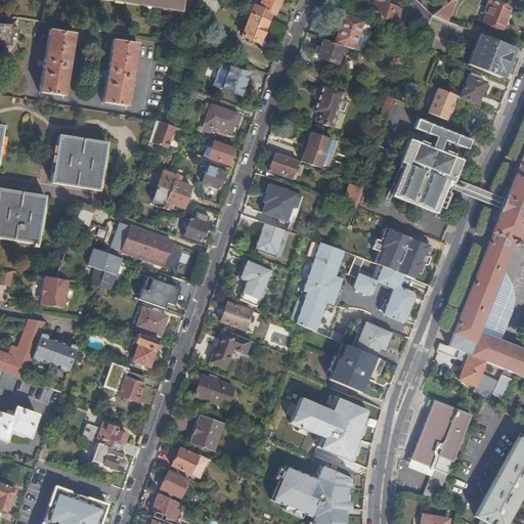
[(115,0),(180,10),(181,0),(115,0)]
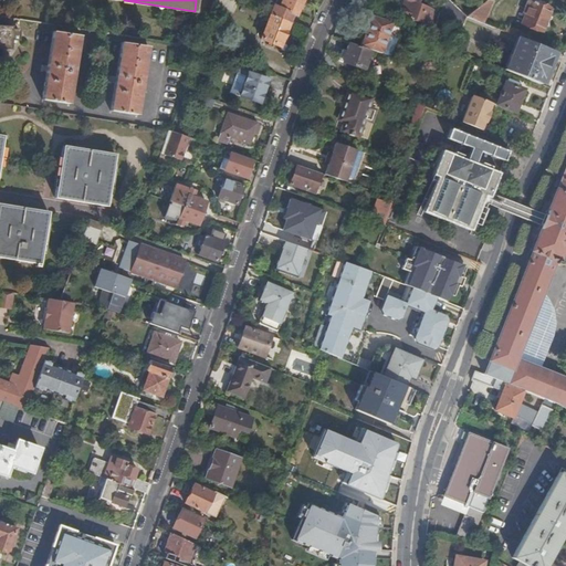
[(215,0),(215,2),(234,10),(238,1),(234,0),(215,0)]
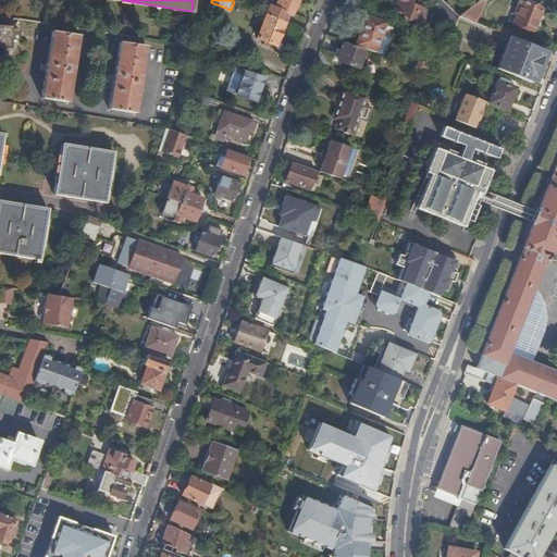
[(279,9),(275,8),(271,5),(267,14),(286,22),(288,14),(292,16),(298,0),(279,0),(282,1),(279,9)]
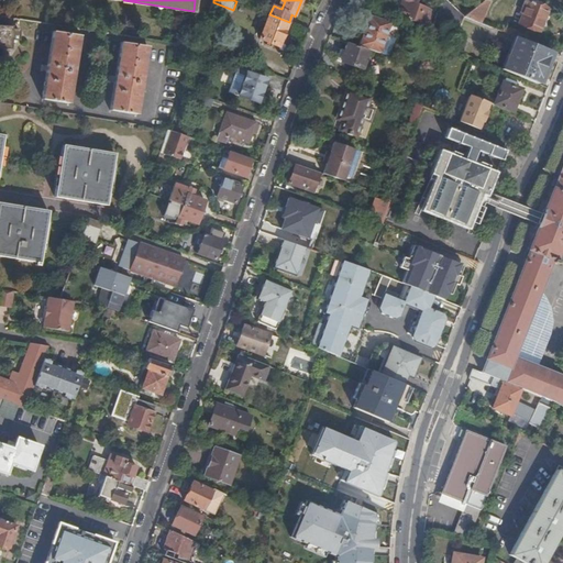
[(385,6),(375,2),(375,0),(359,0),(359,2),(384,11),(385,6)]
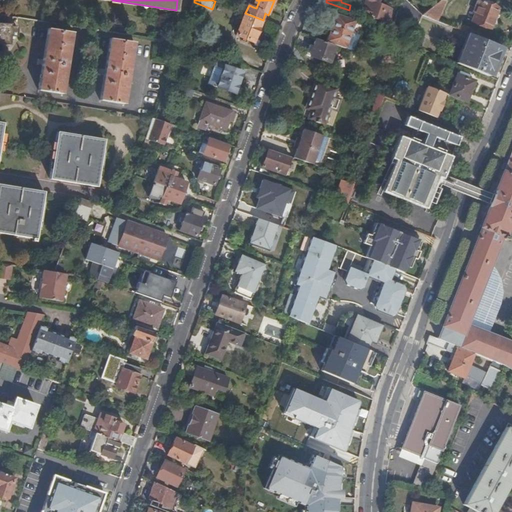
[(366,0),(361,14),(392,24),(393,21),(389,19),(393,9),(378,3),(379,0),(366,0)]
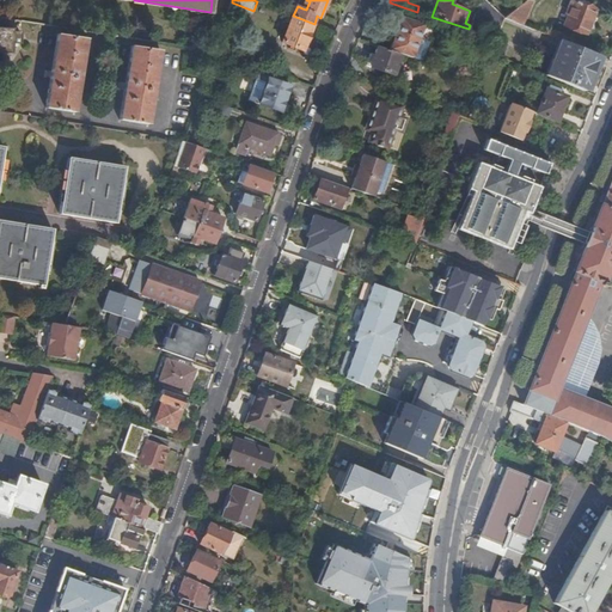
[(494,37),(505,17),(500,12),(485,0),(482,0),(477,12),(476,12),(469,29),(491,37),(494,41),(491,46),(488,53),(502,57),(507,44),(494,37)]
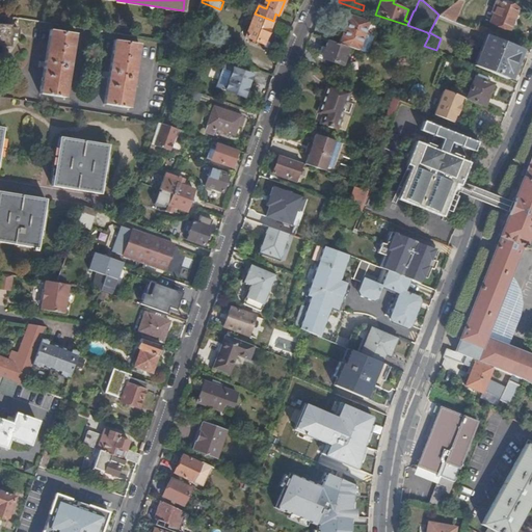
[(457,0),(454,4),(439,16),(454,22),(462,2),(457,0)]
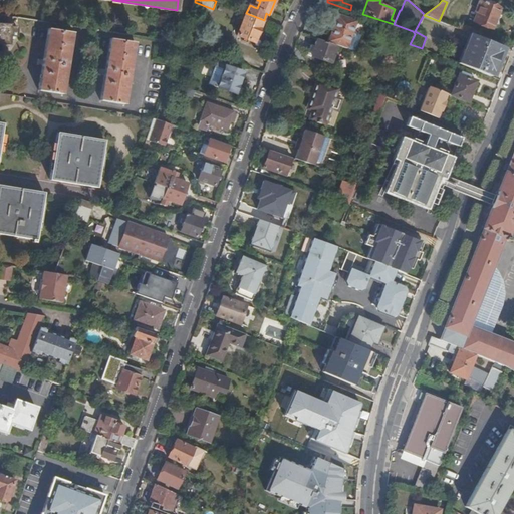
[(474,21),(493,29),(501,8),(480,0),(476,11),(478,11),(474,21)]
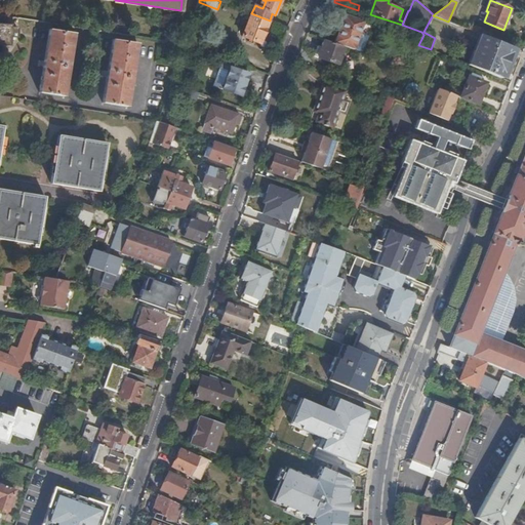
[(270,21),(251,13),(242,36),(248,39),(247,42),(252,43),(254,41),(260,43),(270,21)]
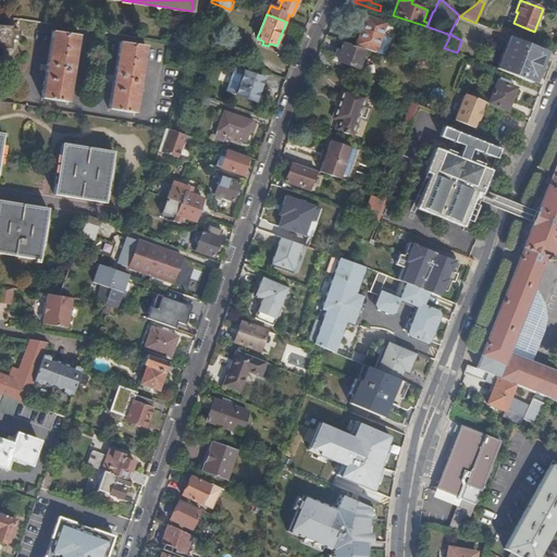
[(4,16),(0,15),(0,48),(11,49),(11,40),(17,40),(19,39),(19,29),(17,29),(12,28),(12,26),(4,25),(4,16)]
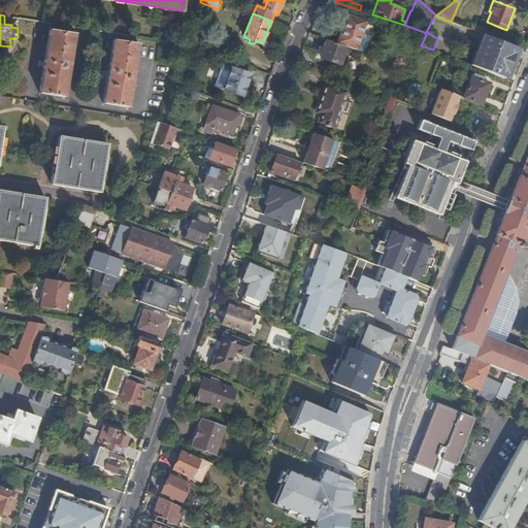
[(347,46),(356,50),(364,26),(365,22),(345,14),(336,43),(347,46)]
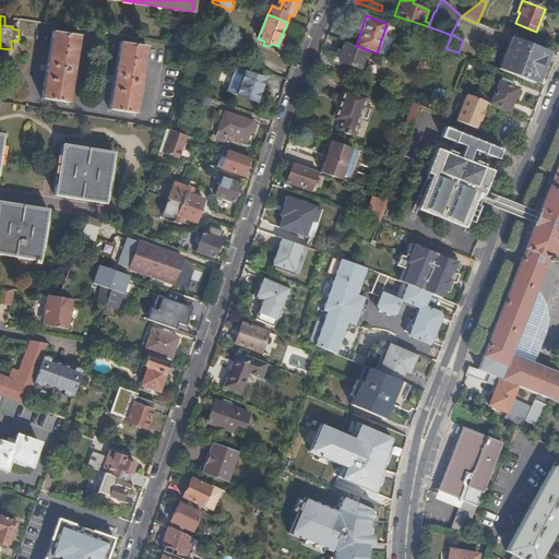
[(80,36),(52,31),(42,98),(69,102),(80,36)]
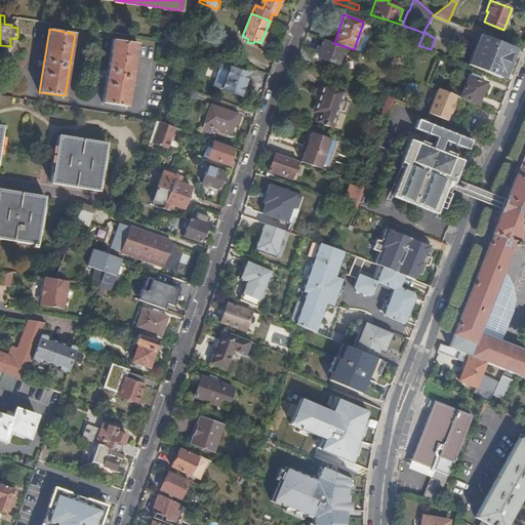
[(480,34),(468,65),(501,78),(514,47),(484,36),(480,34)]
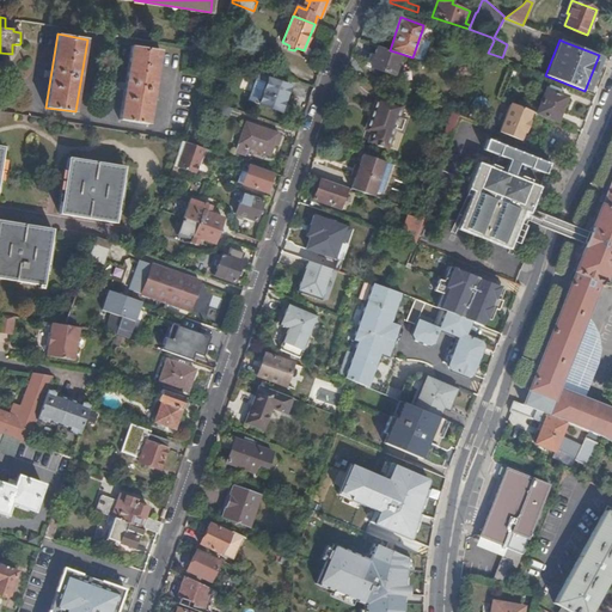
[(132,46),(120,118),(150,123),(161,50),(132,46)]
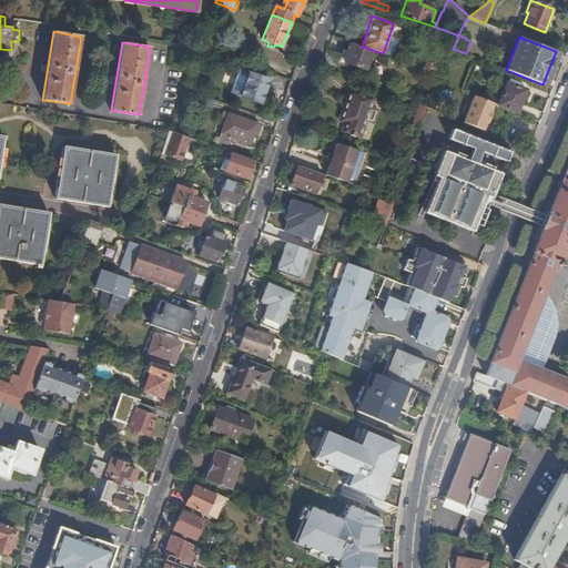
[(366,70),(373,50),(362,47),(352,42),(348,51),(344,50),(341,60),(366,70)]
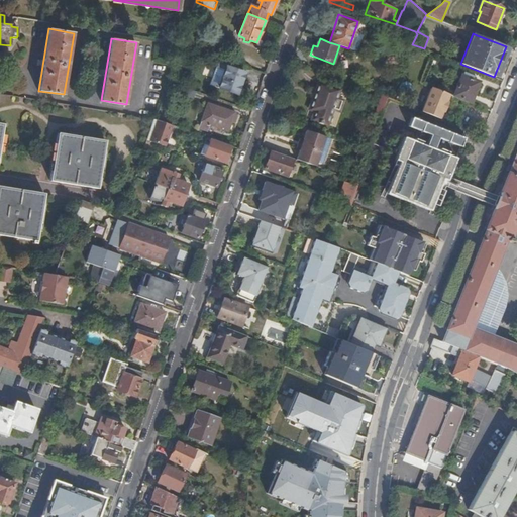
[(236,94),(244,73),(227,66),(224,74),(223,74),(219,87),(236,94)]
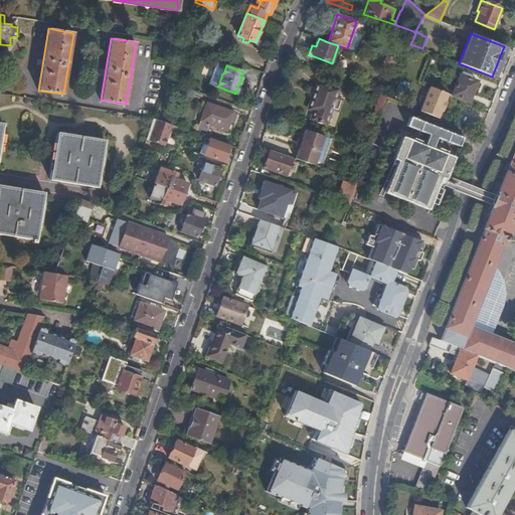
[(460,74),(452,96),(469,103),(470,101),(471,102),(475,95),(474,94),(473,94),(477,81),(460,74)]
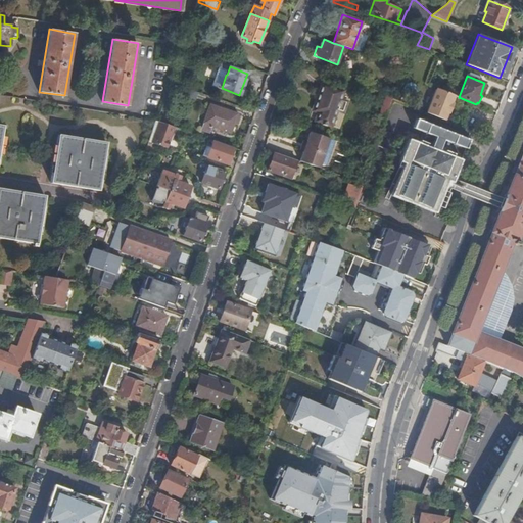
[(345,91),(323,84),(314,110),(320,112),(317,121),(324,123),(323,125),(328,126),(328,125),(332,126),(338,110),(343,112),(347,102),(341,100),(345,91)]
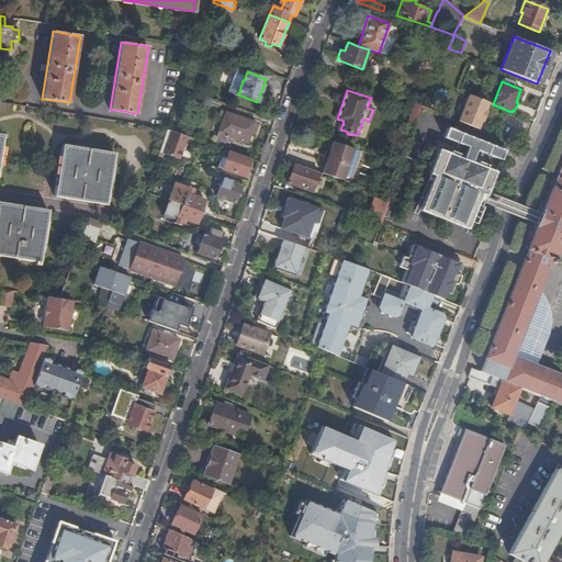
[(475,128),(479,130),(489,102),(469,94),(459,121),(475,128)]
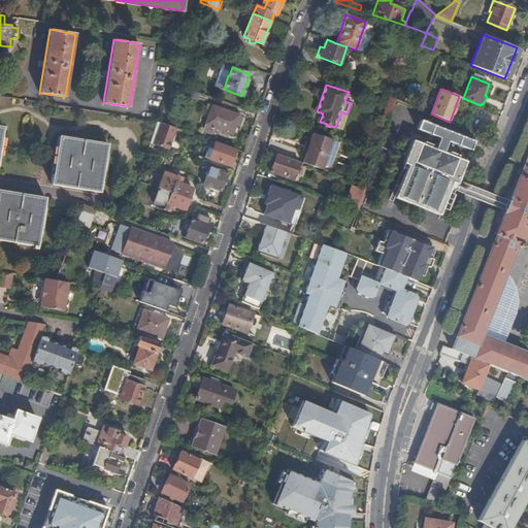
[(382,124),(387,126),(392,112),(396,100),(397,97),(391,95),(382,124)]
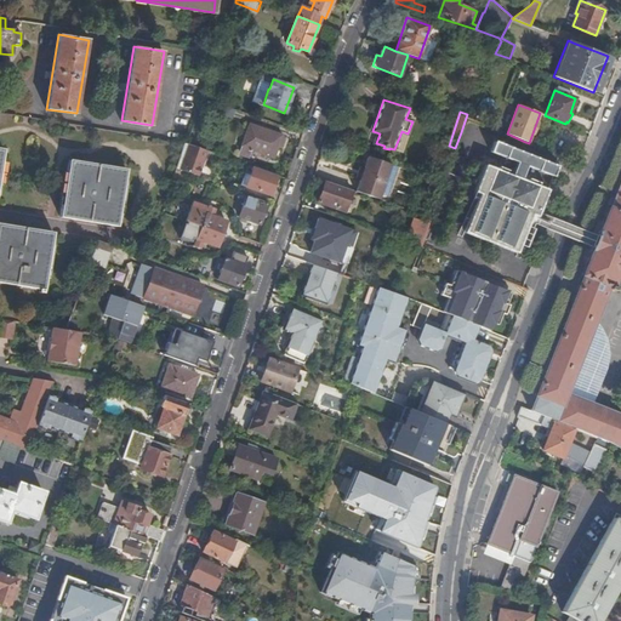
[(252,151),(274,158),(283,135),(250,123),(239,154),(250,158),(252,151)]
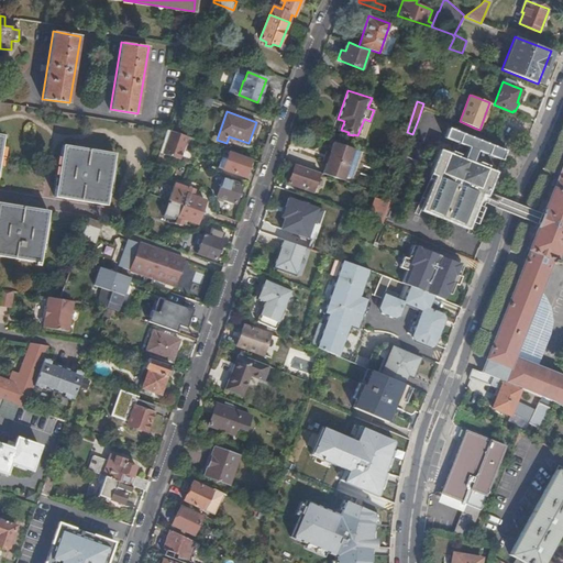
[(448,129),(444,138),(501,161),(506,152),(448,129)]
